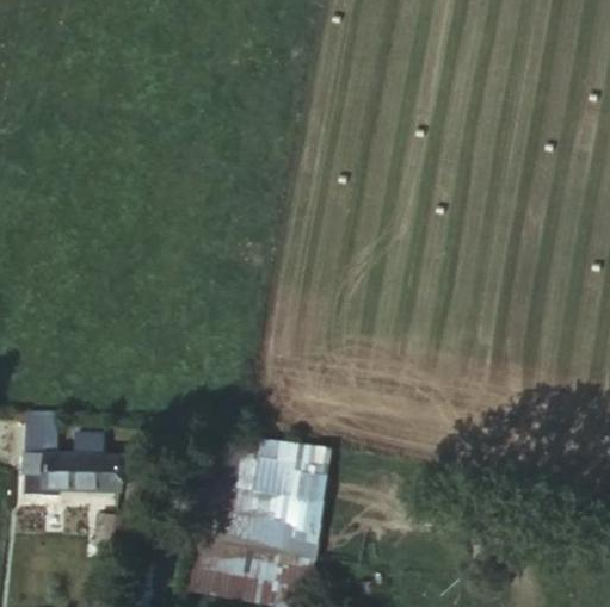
[(29,426),(32,483),(53,482),(51,465),(48,426),(29,426)]
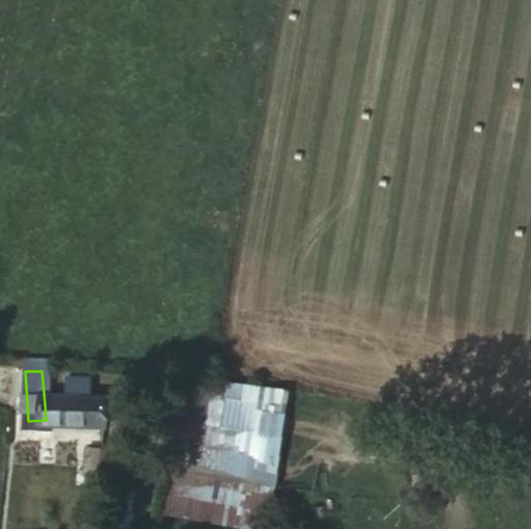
[(269,528),(288,389),(201,377),(183,522),(238,528),(269,528)]
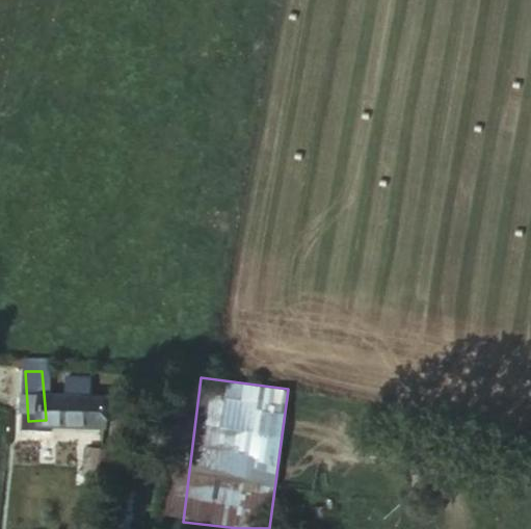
[(46,420),(48,432),(102,431),(101,404),(45,405),(46,420)]
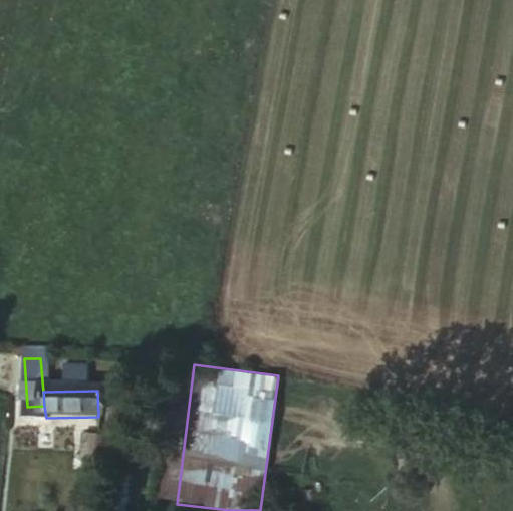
[(46,425),(46,418),(44,406),(27,407),(29,426),(46,425)]
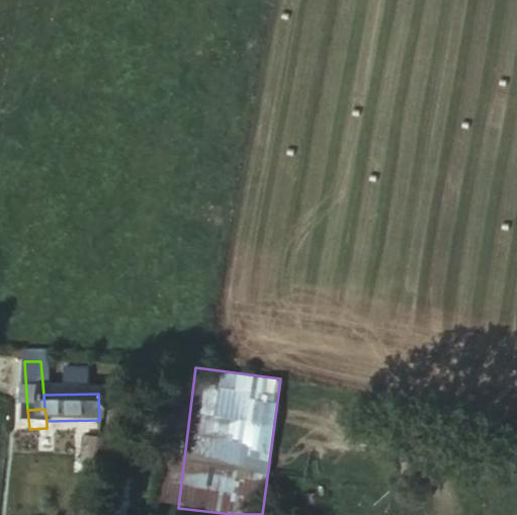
[(111,440),(97,439),(97,458),(112,458),(111,440)]
